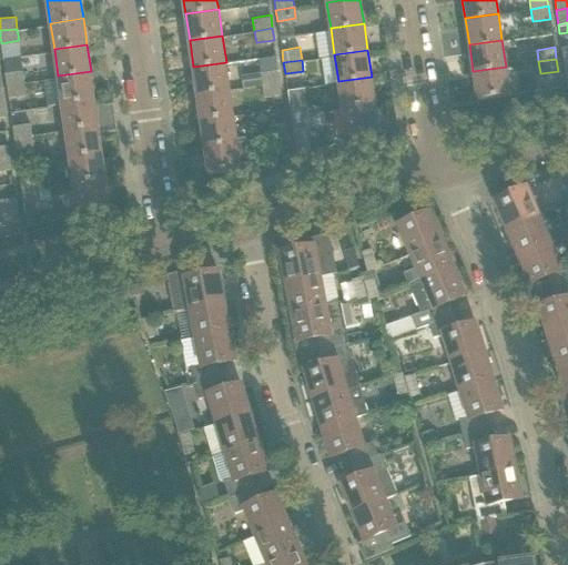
[(193,67),(198,93),(230,88),(226,62),(193,67)]
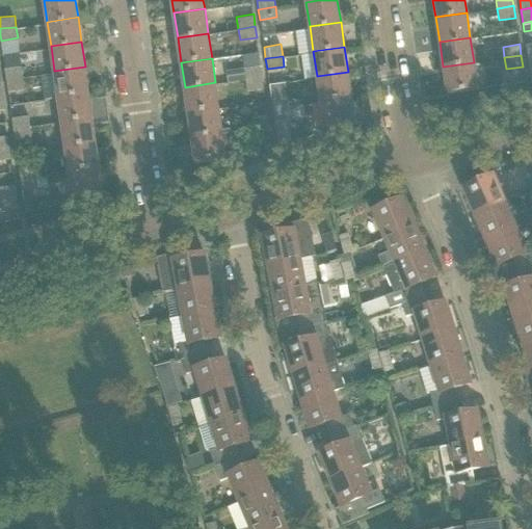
[(474,62),(443,67),(447,93),(478,87),(474,62)]
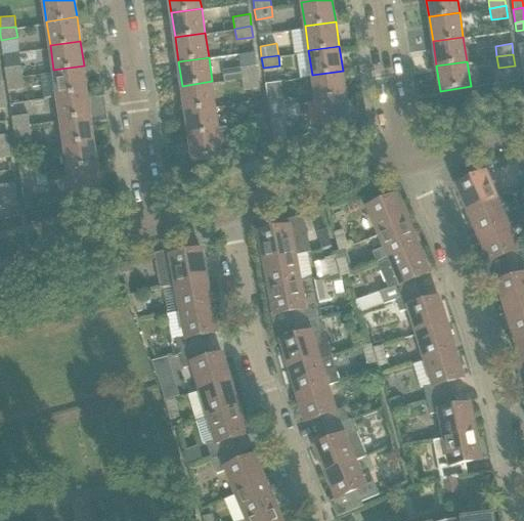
[(4,66),(6,77),(23,74),(22,63),(4,66)]
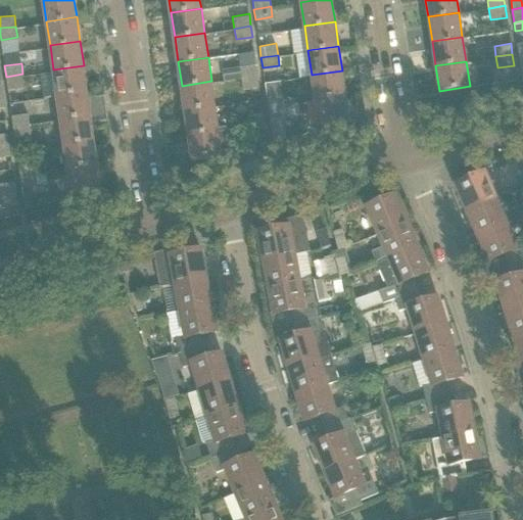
[(240,66),(241,77),(258,75),(257,64),(240,66)]
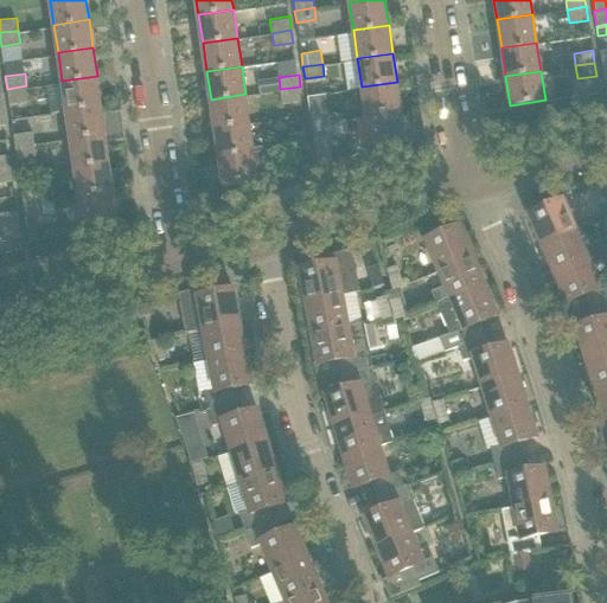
[(62,81),(66,109),(101,104),(97,76),(62,81)]
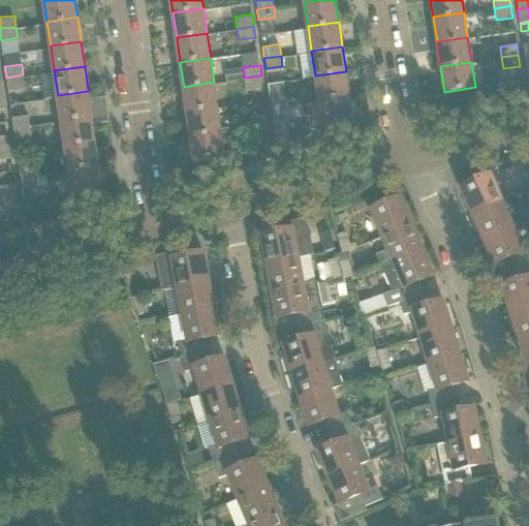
[(315,75),(319,100),(349,96),(346,71),(315,75)]
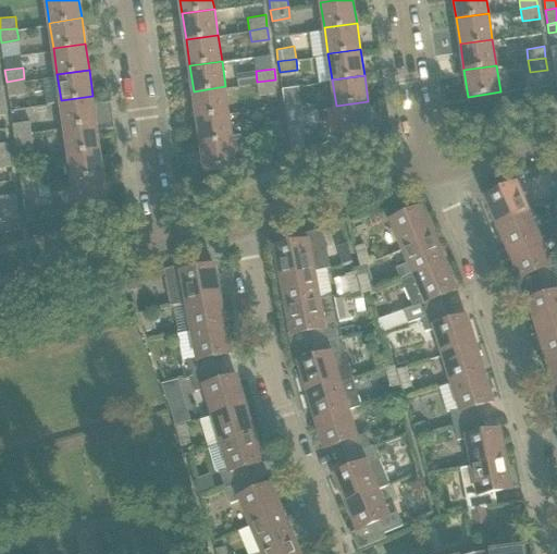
[(24,78),(7,82),(9,94),(26,91),(24,78)]
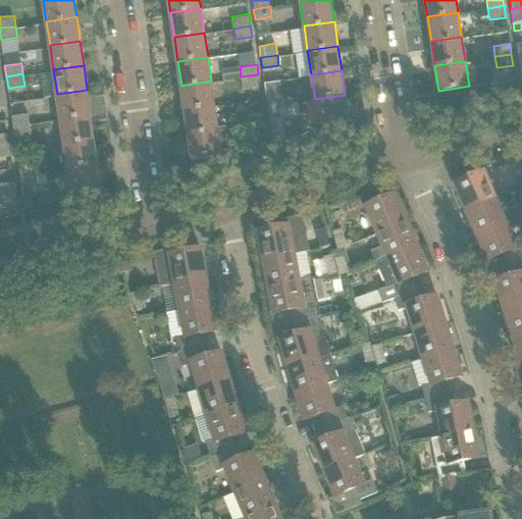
[(258,74),(241,76),(243,89),(259,87),(258,74)]
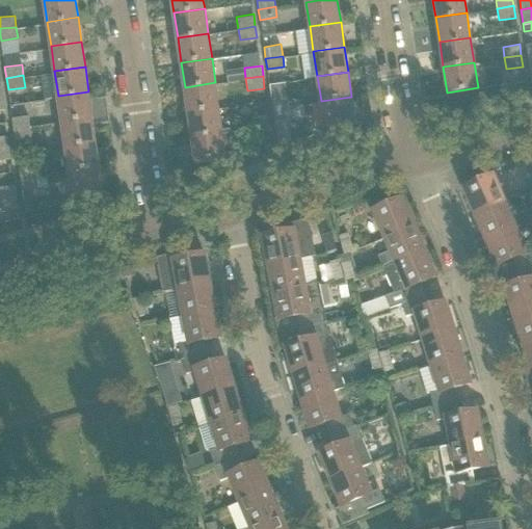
[(185,87),(188,111),(219,107),(215,82),(185,87)]
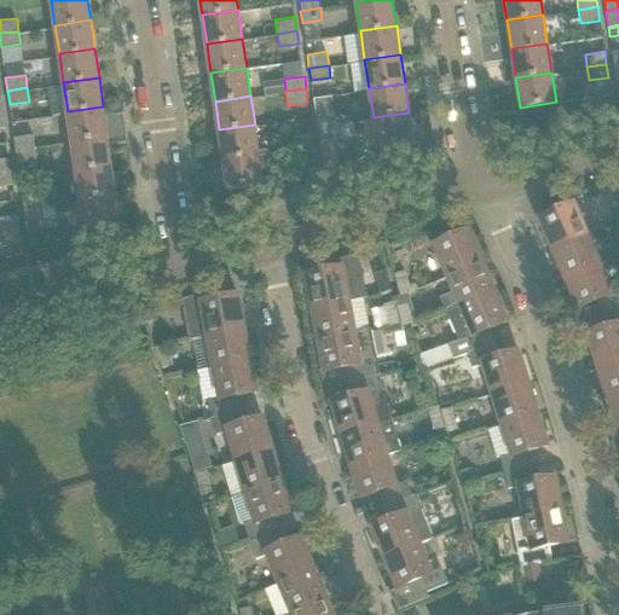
[(68,111),(71,140),(108,134),(103,106),(68,111)]
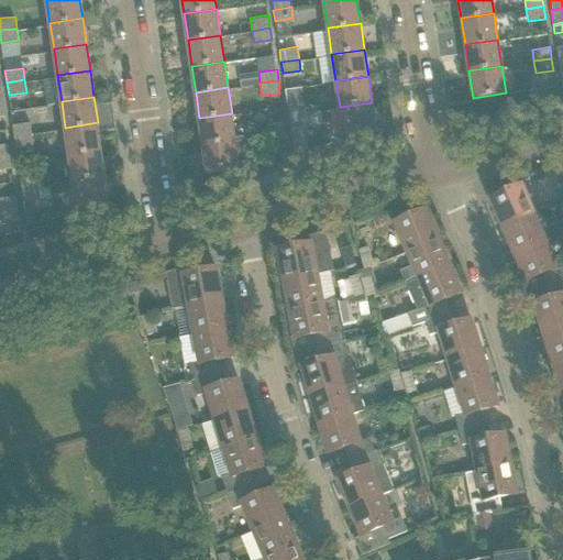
[(287,101),(288,114),(307,111),(305,99),(287,101)]
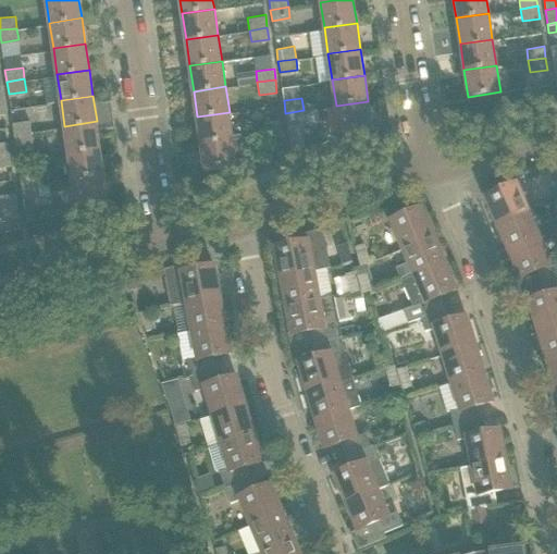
[(368,101),(336,106),(339,132),(372,127),(368,101)]
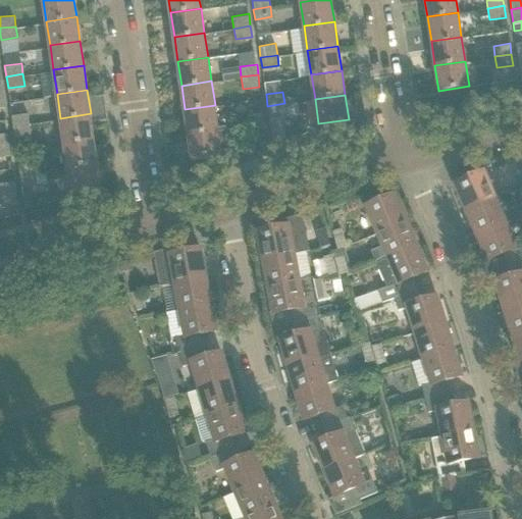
[(284,103),(267,106),(269,116),(281,114),(286,114),(284,103)]
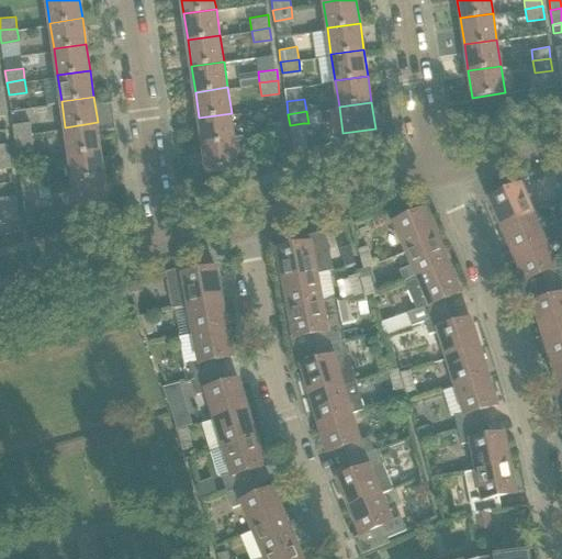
[(199,118),(203,144),(235,140),(232,113),(199,118)]
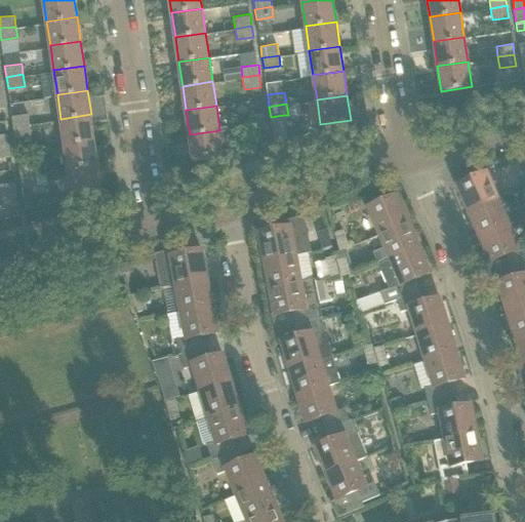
[(248,114),(249,126),(266,123),(265,111),(248,114)]
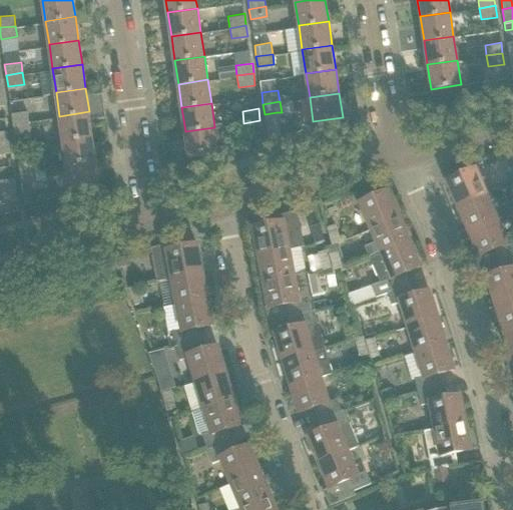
[(27,110),(11,113),(12,122),(29,120),(27,110)]
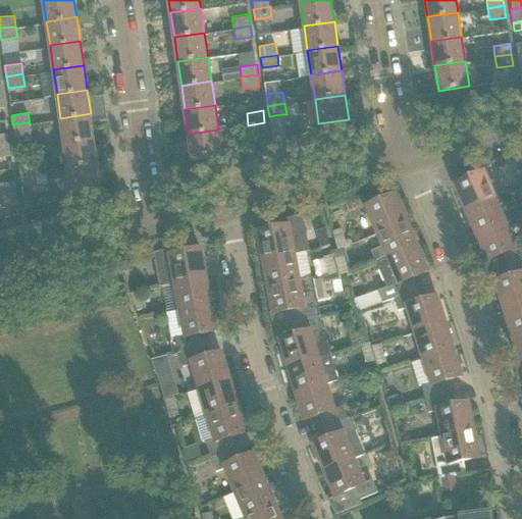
[(60,118),(64,142),(94,138),(91,113),(60,118)]
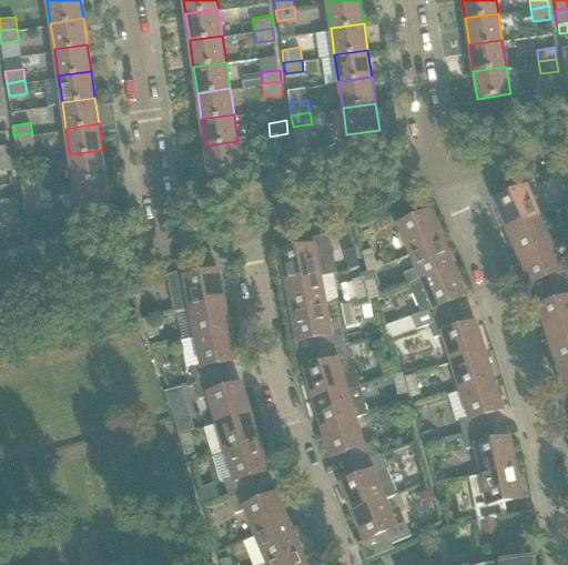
[(306,124),(293,127),(296,152),(310,149),(306,124)]
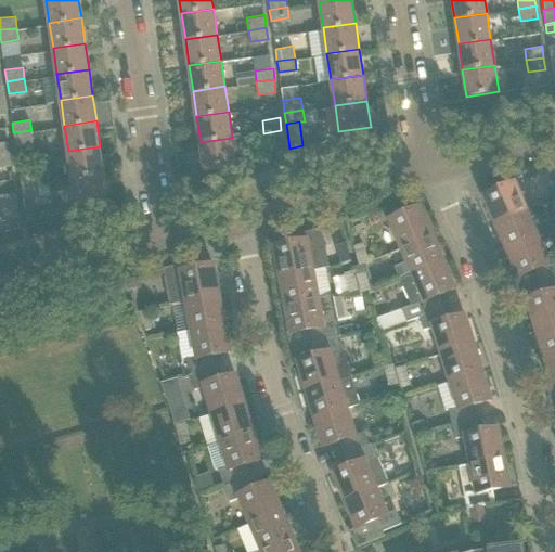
[(31,130),(13,132),(15,145),(33,143),(31,130)]
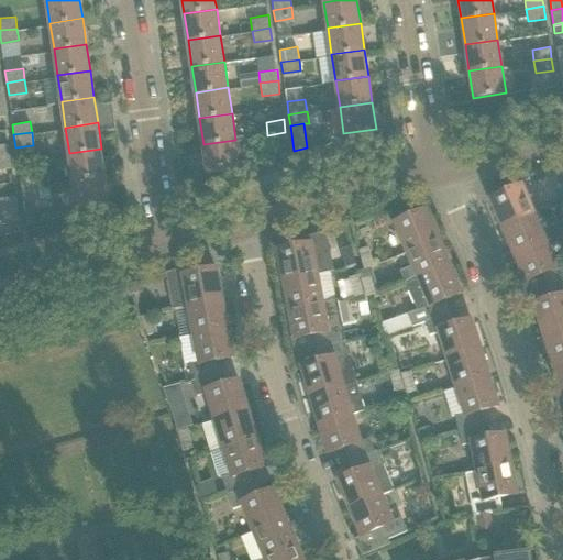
[(285,132),(267,135),(269,146),(287,144),(285,132)]
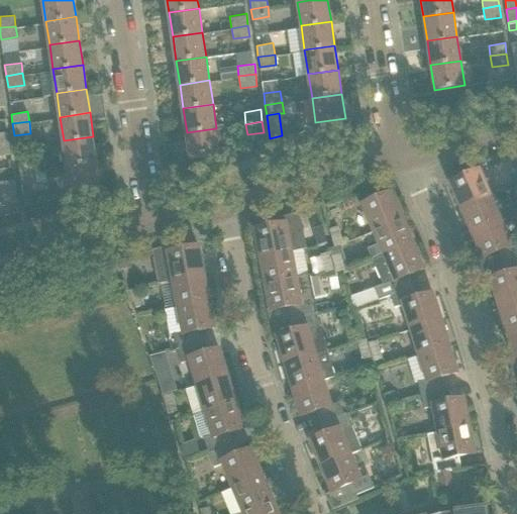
[(216,128),(187,132),(190,158),(220,152),(216,128)]
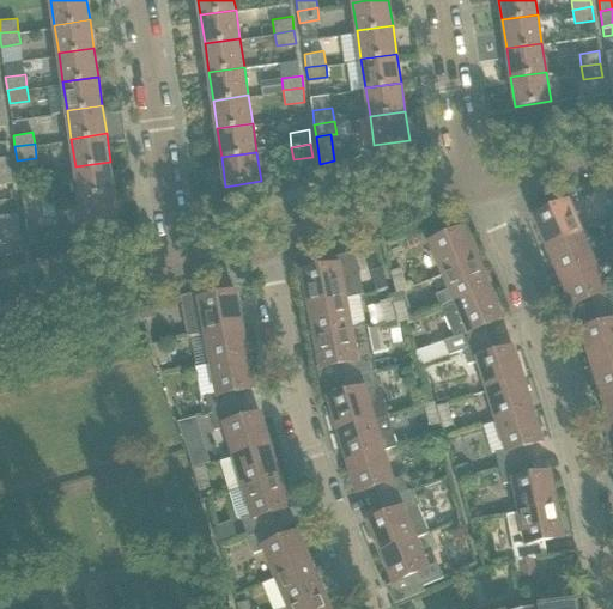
[(0,154),(0,168),(11,166),(8,154),(0,154)]
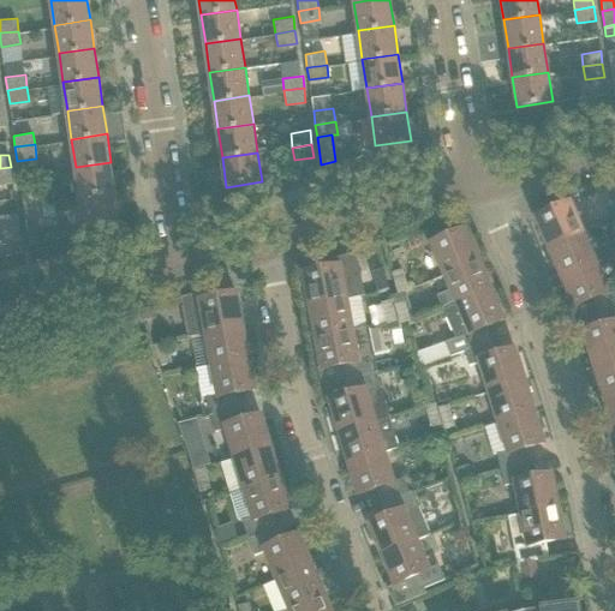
[(76,167),(79,196),(115,191),(111,162),(76,167)]
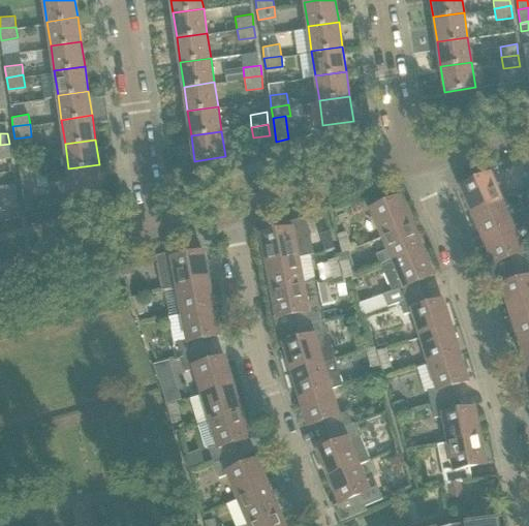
[(9,144),(0,145),(0,157),(11,156),(9,144)]
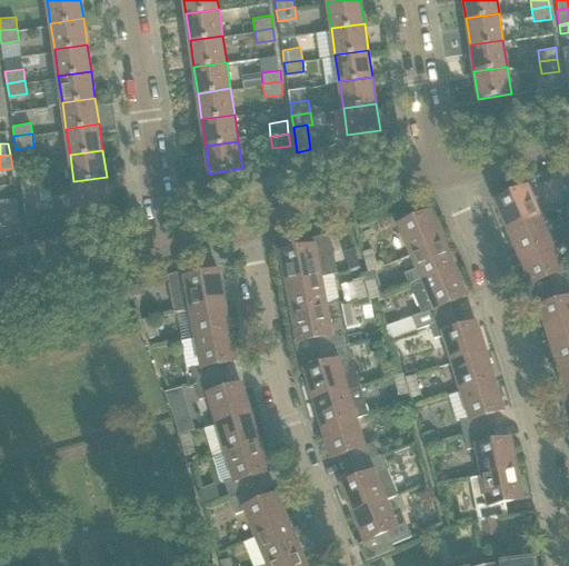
[(20,177),(22,189),(40,186),(38,175),(20,177)]
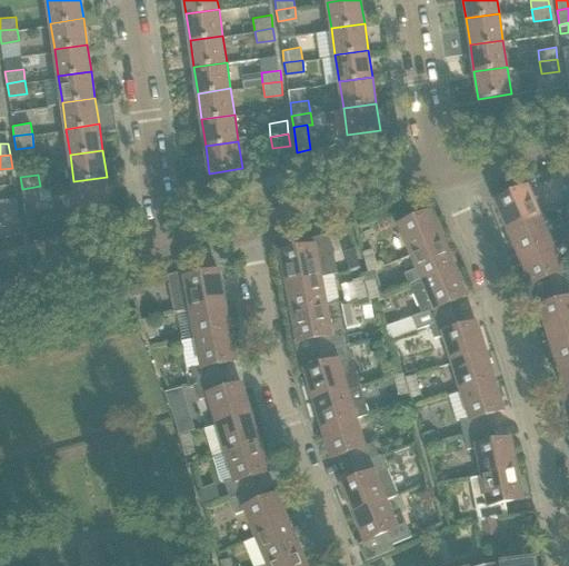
[(107,177),(73,181),(78,208),(110,204),(107,177)]
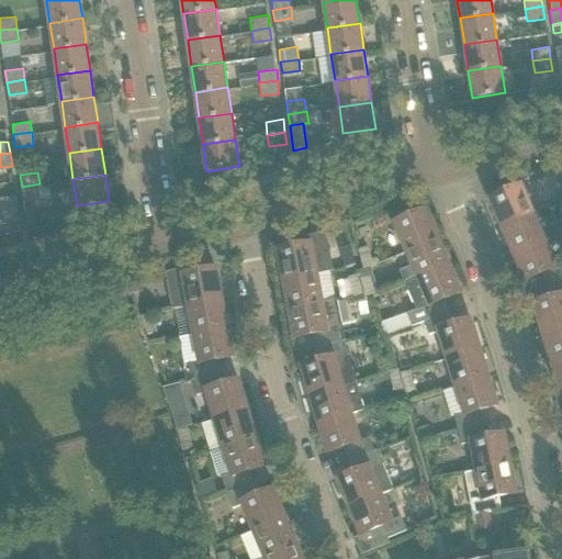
[(40,183),(22,187),(24,200),(42,197),(40,183)]
